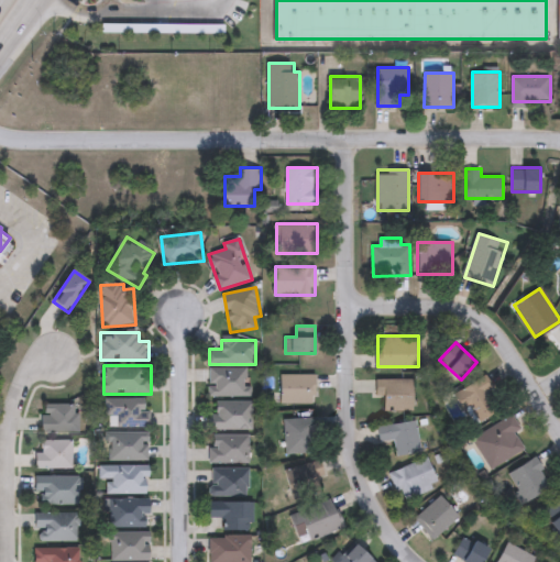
[(210,396),(210,368),(252,368),(252,396),(210,396)]
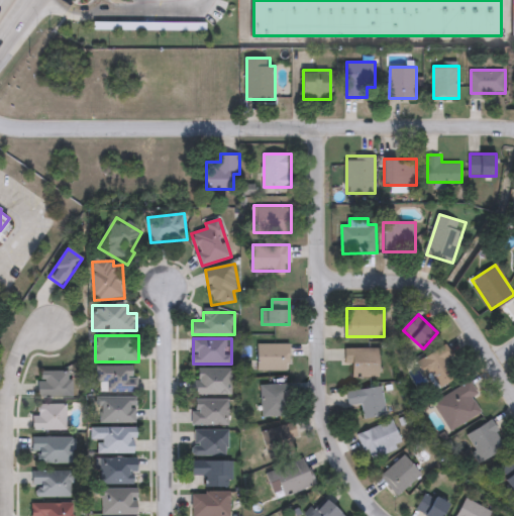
[(259,370),(259,342),(291,342),(291,370),(259,370)]
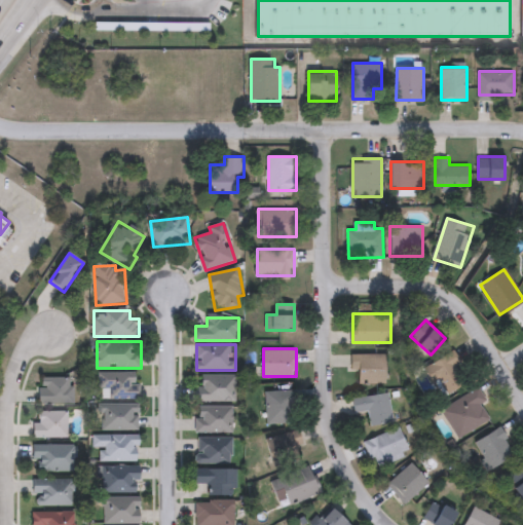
[(426,368),(454,349),(462,362),(458,365),(469,381),(445,397),(426,368)]
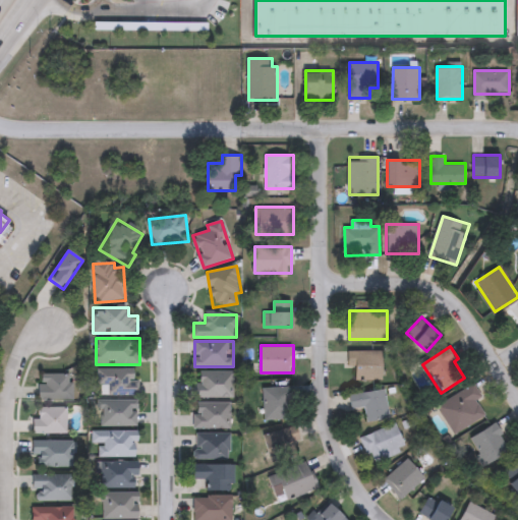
[(356,380),(356,366),(349,366),(349,350),(383,350),(383,380),(356,380)]
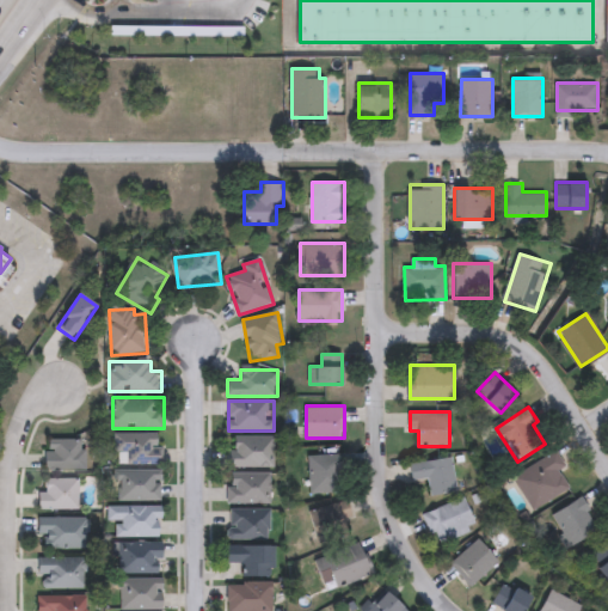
[(116,433),(163,434),(161,464),(127,464),(127,454),(116,453),(116,433)]
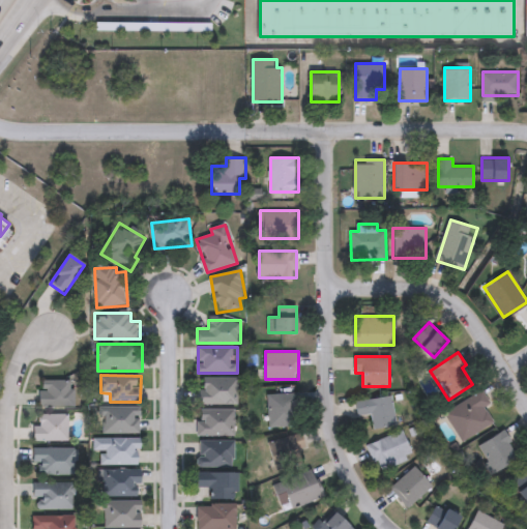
[(239,405),(199,405),(199,378),(239,378),(239,405)]
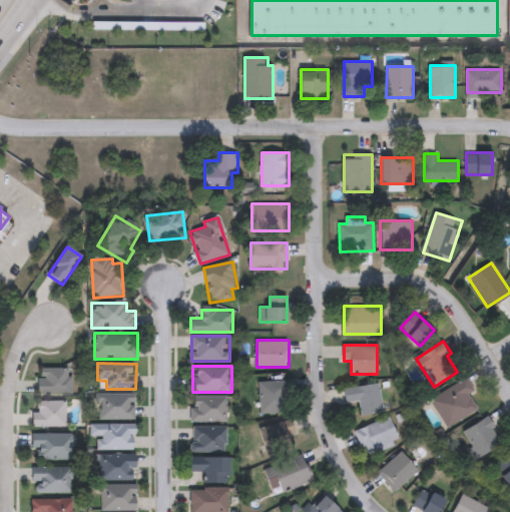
[(72,394),(39,394),(39,368),(72,368),(72,394)]
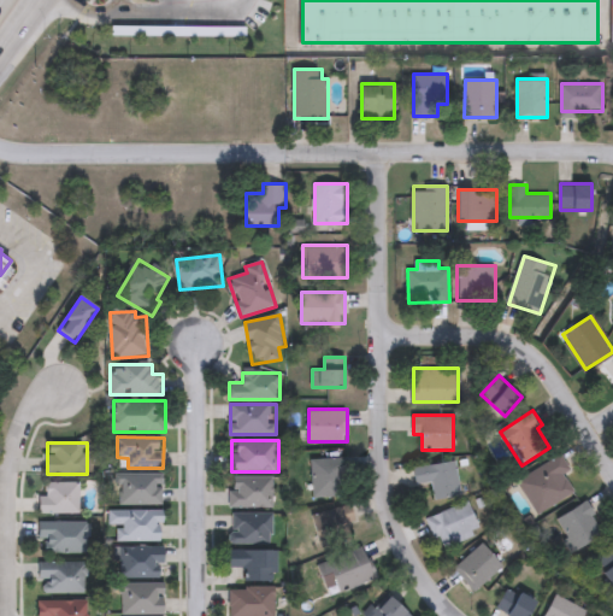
[(572,469),(565,473),(576,492),(538,514),(519,479),(563,453),(572,469)]
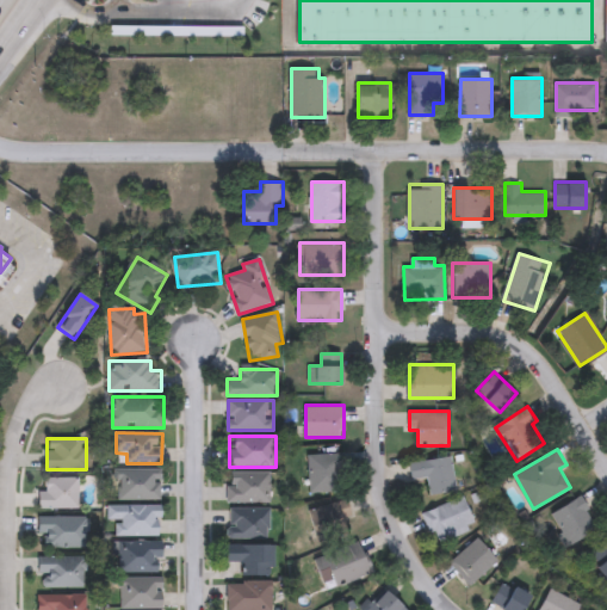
[(311,492),(311,454),(345,454),(345,492),(311,492)]
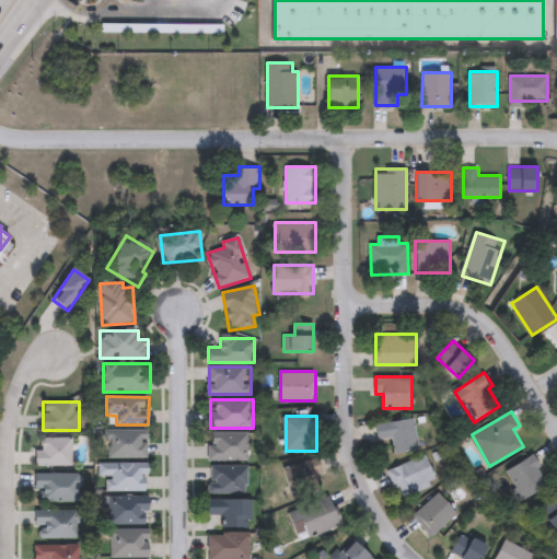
[(376,422),(416,418),(419,450),(395,453),(393,437),(379,439),(376,422)]
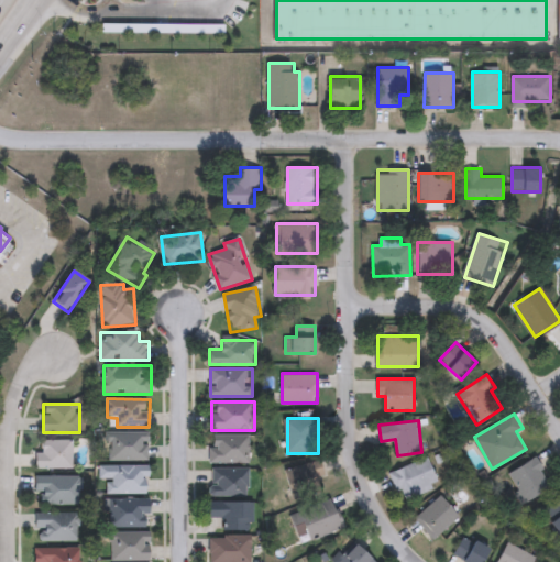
[(150,460),(110,460),(110,432),(150,432),(150,460)]
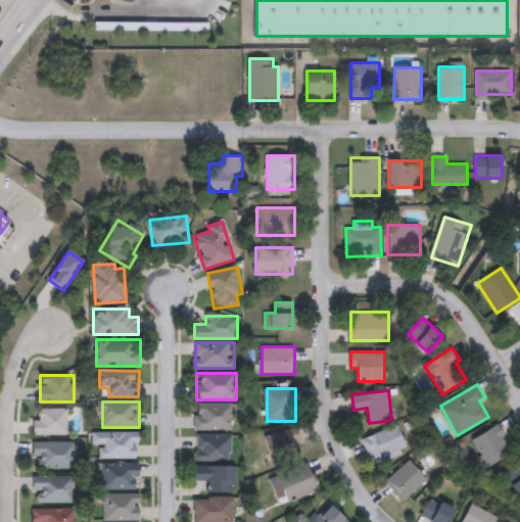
[(197,430),(197,404),(233,404),(233,430),(197,430)]
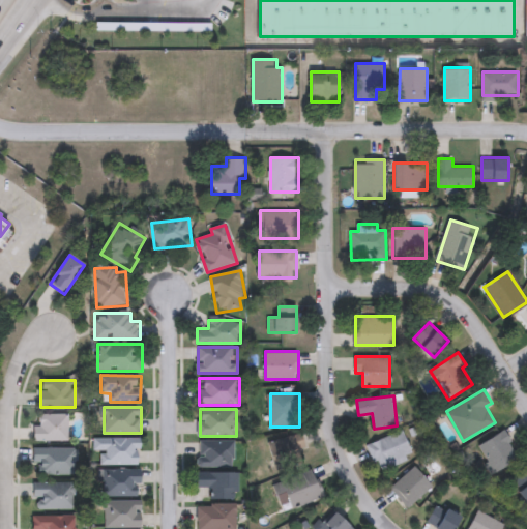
[(68,441),(37,441),(37,414),(68,414),(68,441)]
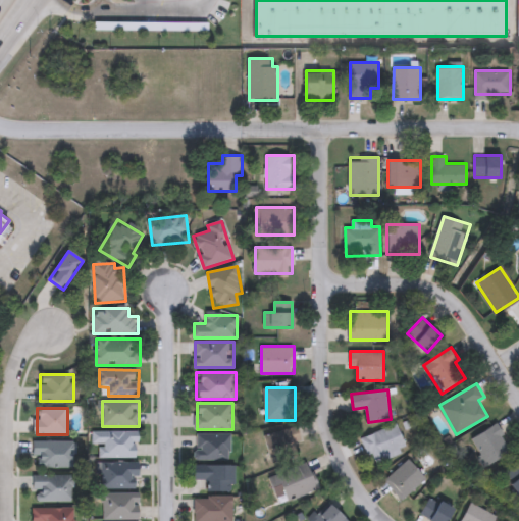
[(369,456),(361,438),(396,423),(408,450),(376,464),(372,455),(369,456)]
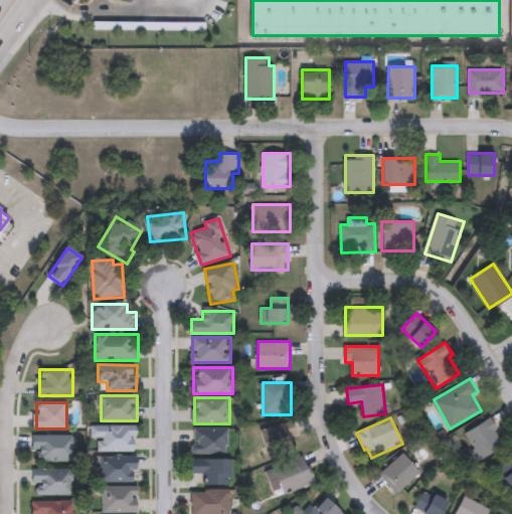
[(465,434),(490,417),(507,446),(481,461),(465,434)]
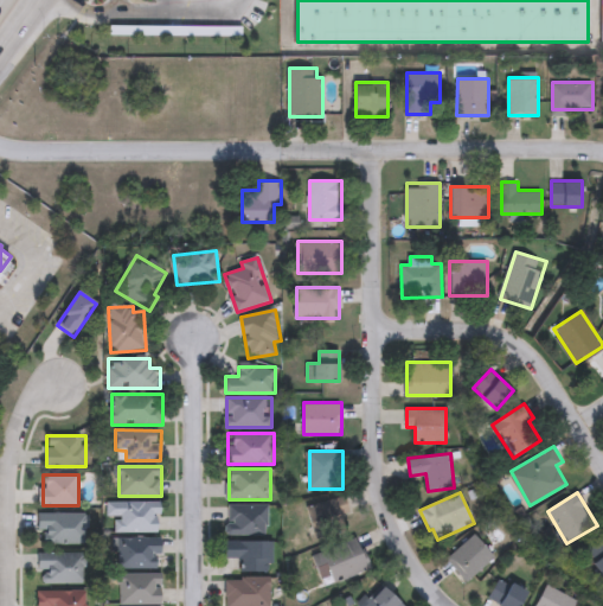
[(308,505),(346,496),(350,511),(344,512),(347,531),(316,538),(308,505)]
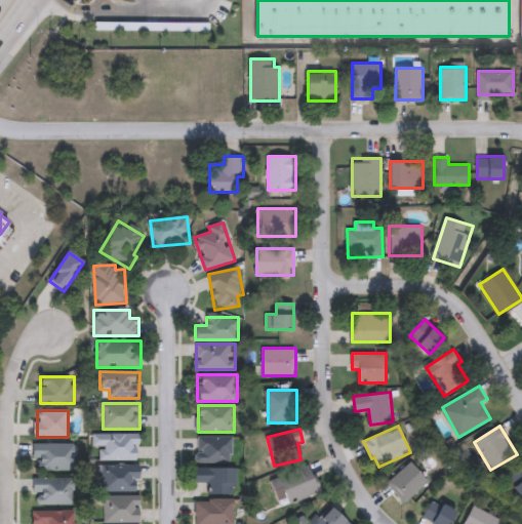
[(94,447),(94,435),(139,435),(139,460),(102,460),(102,447),(94,447)]
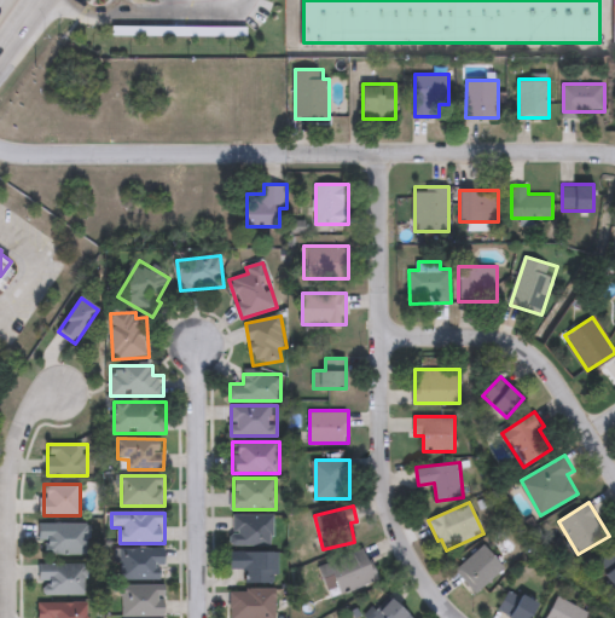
[(276,515),(276,546),(233,546),(233,515),(276,515)]
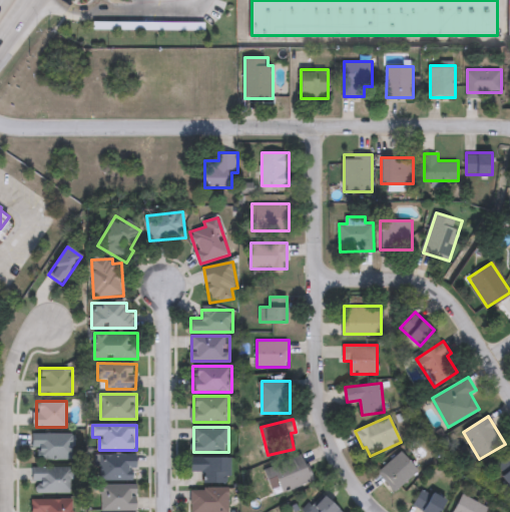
[(75,460),(39,460),(39,449),(33,449),(33,434),(75,434),(75,460)]
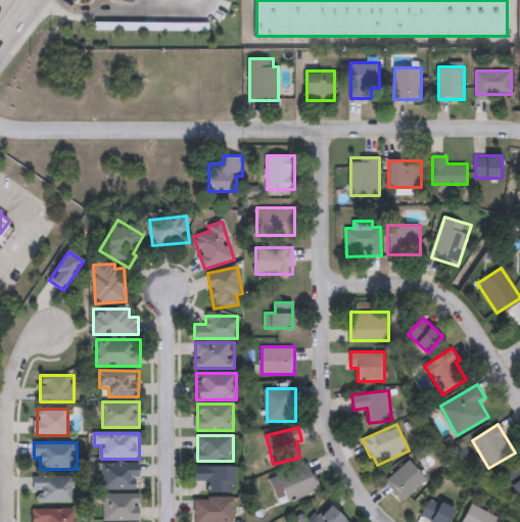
[(427,479),(404,501),(386,482),(410,461),(427,479)]
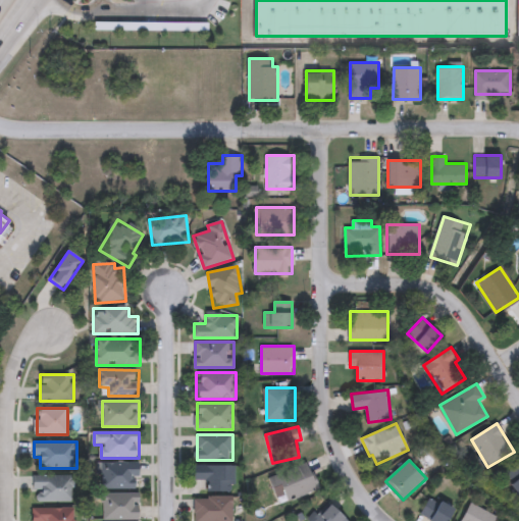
[(319,487),(280,503),(269,478),(308,462),(319,487)]
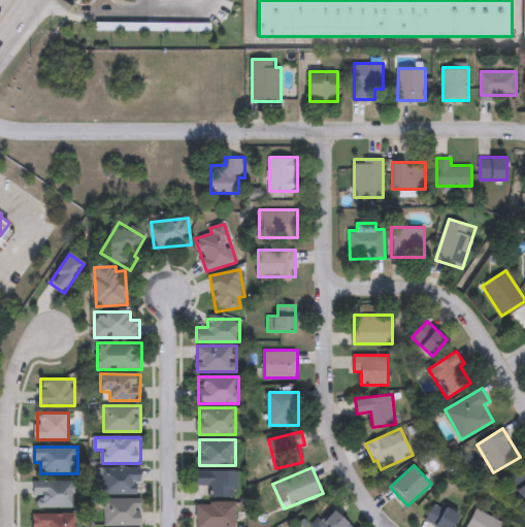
[(141,494),(105,494),(105,468),(141,468),(141,494)]
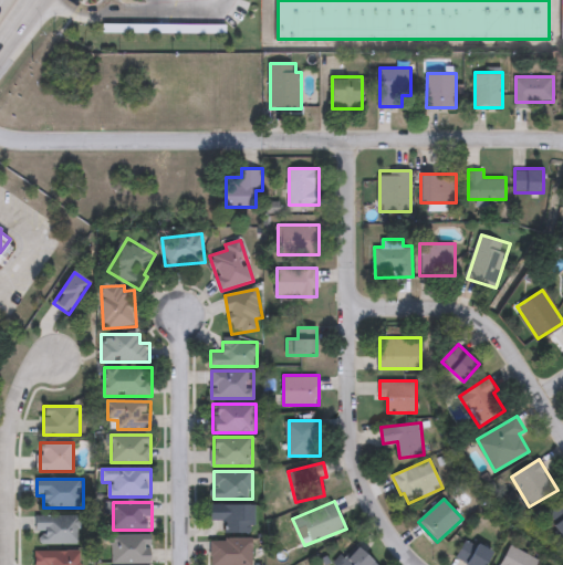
[(562,535),(545,515),(562,502),(562,535)]
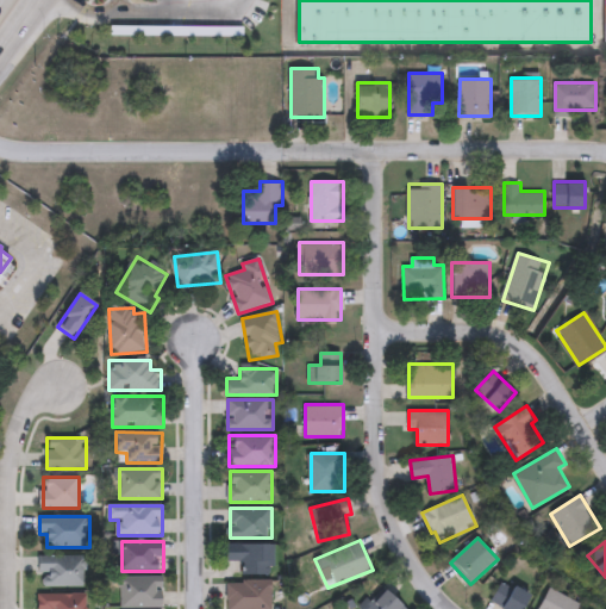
[(272,544),(272,575),(241,575),(241,561),(227,561),(227,544),(272,544)]
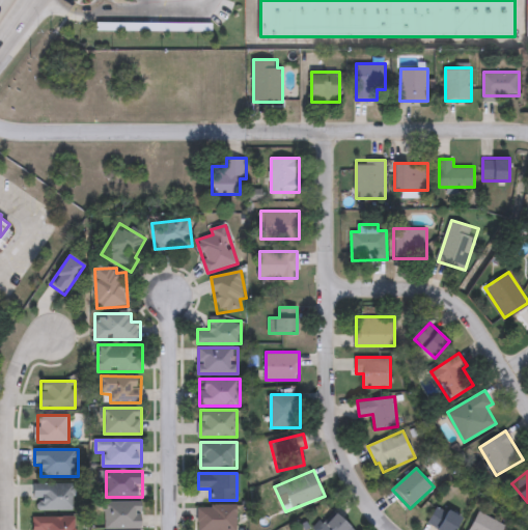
[(76,510),(35,510),(35,484),(76,484),(76,510)]
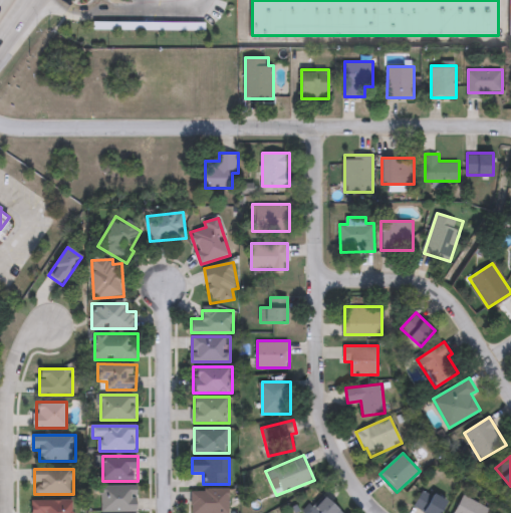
[(103,512),(103,486),(138,486),(138,512),(103,512)]
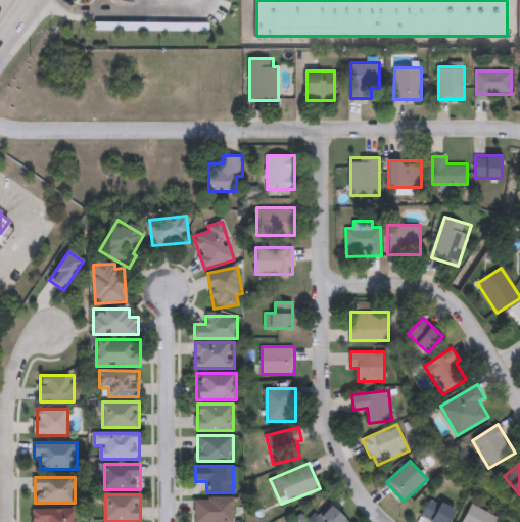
[(447,521),(431,521),(421,516),(431,497),(455,511),(447,521)]
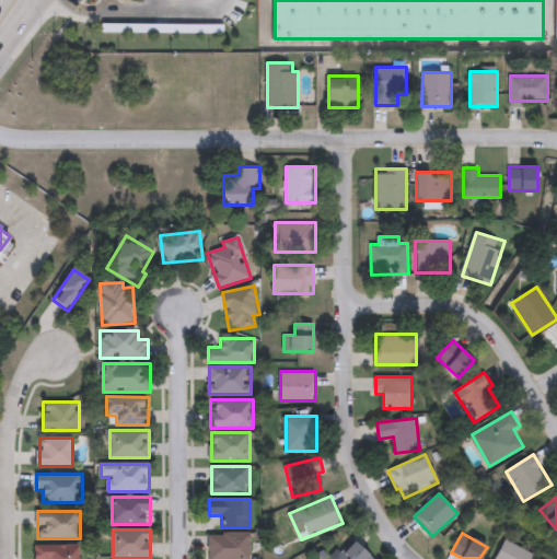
[(251,534),(251,558),(209,558),(209,534),(251,534)]
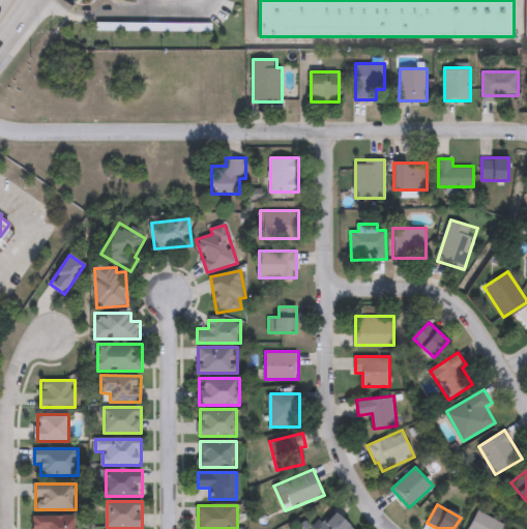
[(314,528),(333,509),(353,528),(314,528)]
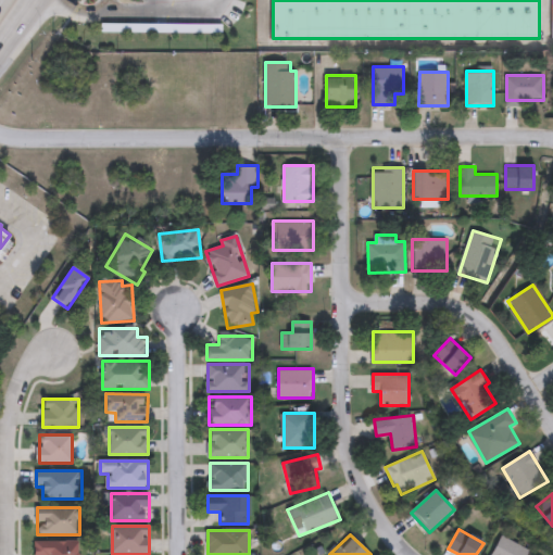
[(527,554),(491,554),(501,535),(530,550),(527,554)]
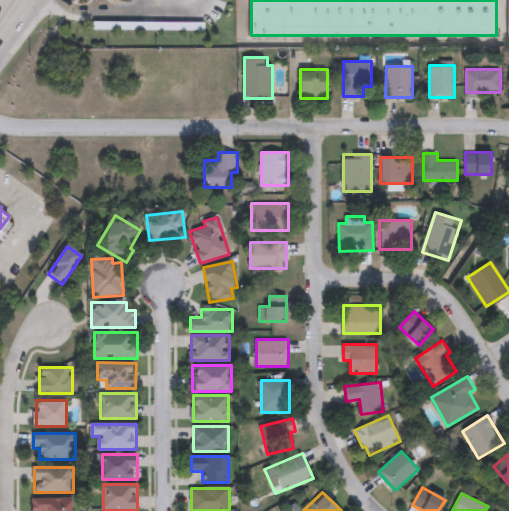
[(33,510),(33,498),(75,498),(75,510),(33,510)]
